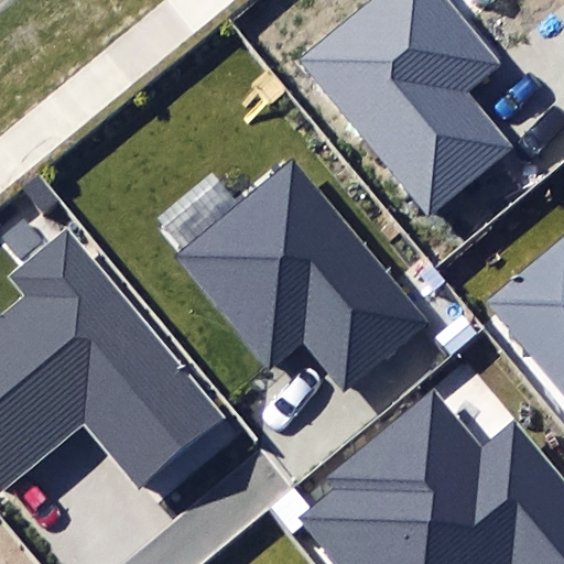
[(364,0),(292,58),(425,223),(517,148),(466,86),(499,61),(449,0),(364,0)]
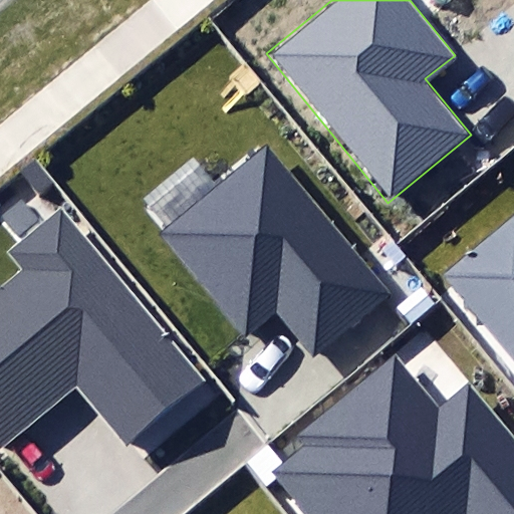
[(275,310),(312,356),(391,294),(269,143),(159,231),(243,336),(275,310)]
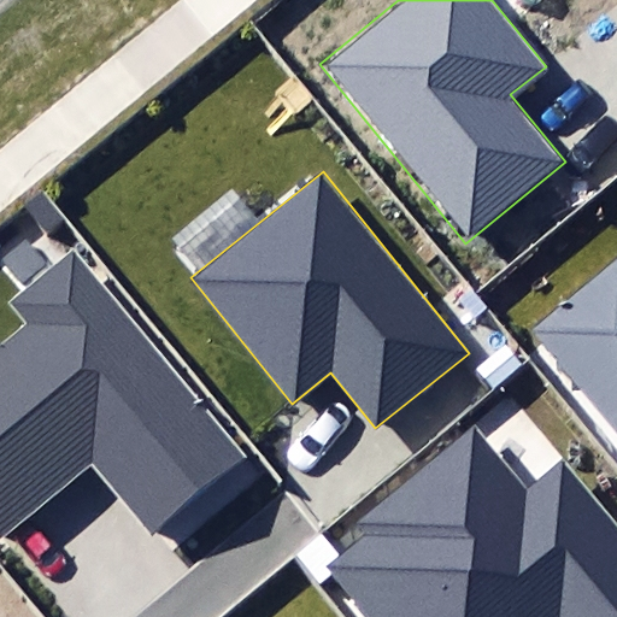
[(87,471),(150,546),(252,460),(72,248),(10,301),(31,328),(0,353),(0,533),(5,540),(87,471)]
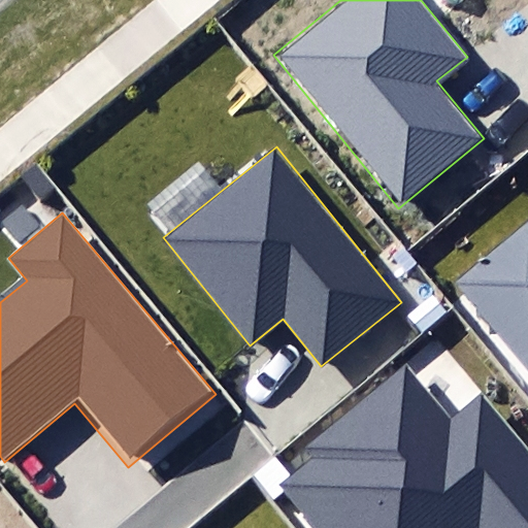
[(527,221),(454,284),(527,370),(527,221)]
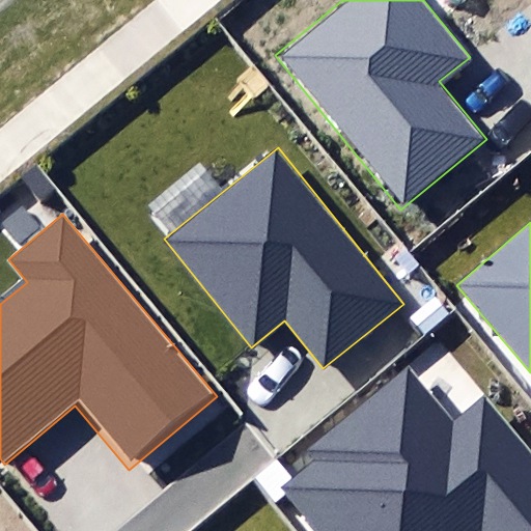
[(530,530),(530,445),(487,393),(454,420),(410,365),(305,450),(314,462),(278,490),(311,530),(530,530)]
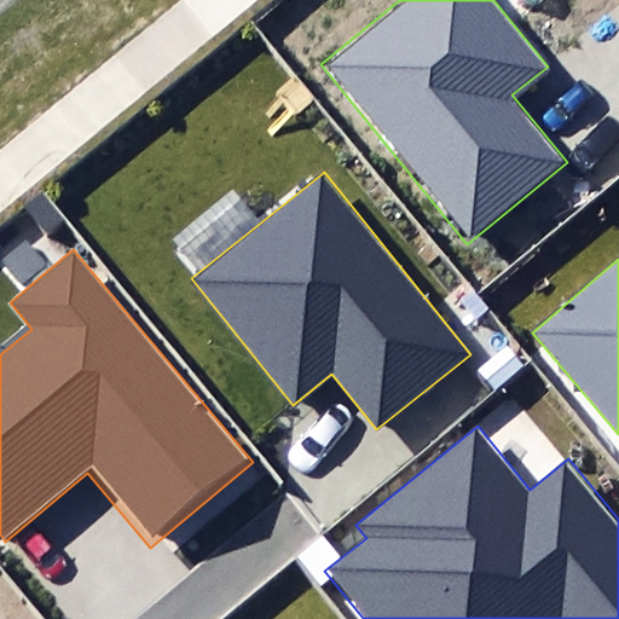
All buildings are outlined.
